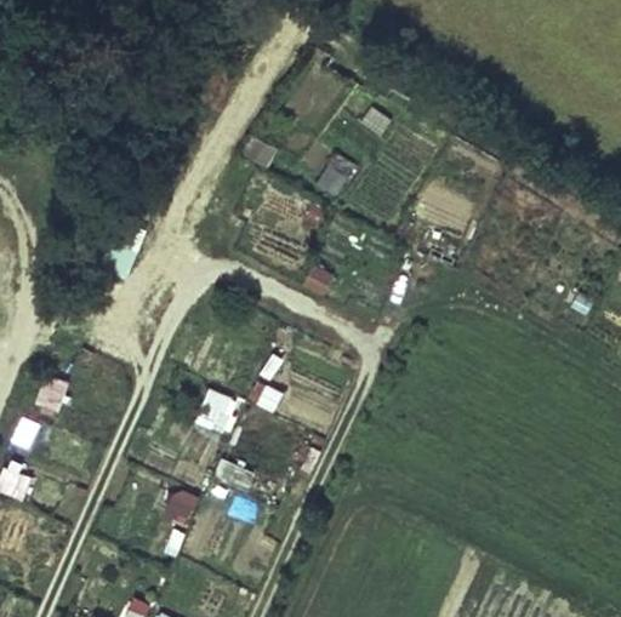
[(240,155),(268,169),(277,148),(249,136),(240,155)]
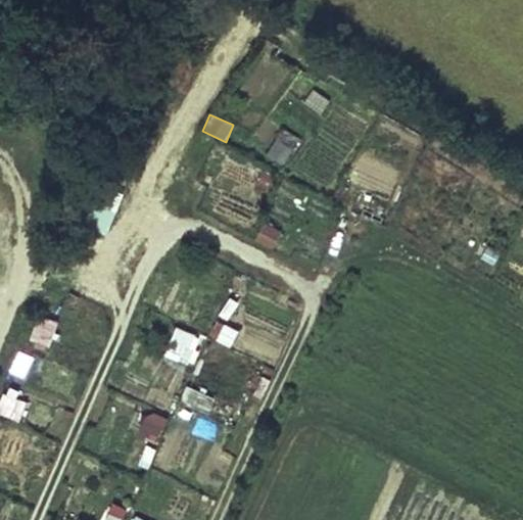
[(284,132),(269,157),(283,166),(297,140),(284,132)]
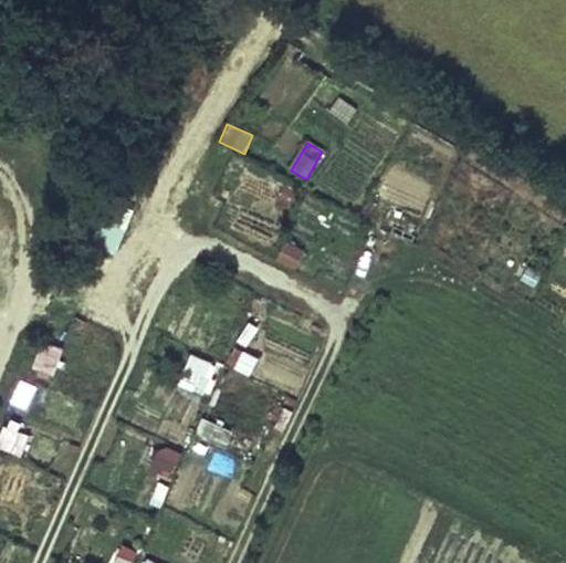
[(117,206),(101,248),(117,253),(133,212),(117,206)]
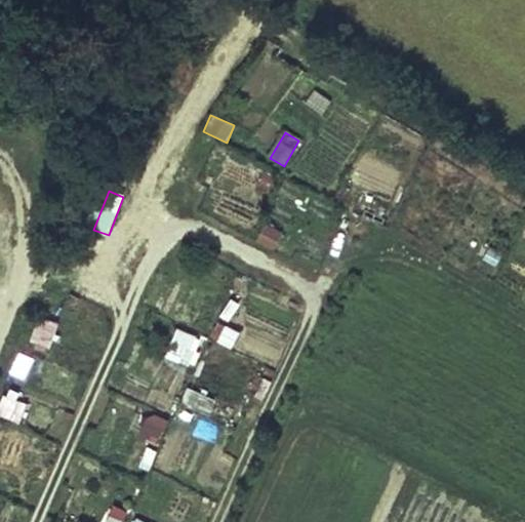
[(274,251),(283,233),(264,223),(254,241),(274,251)]
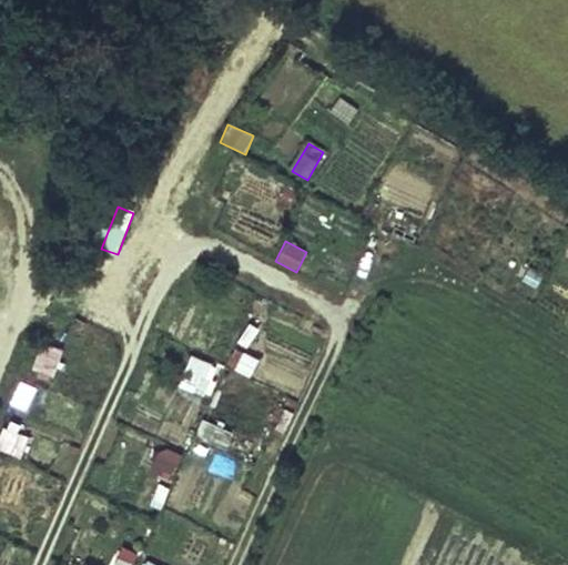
[(29,376),(51,385),(64,352),(42,343),(29,376)]
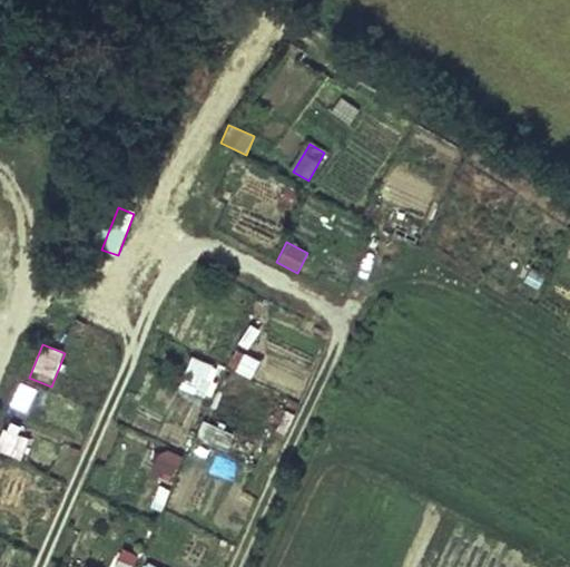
[(234,373),(253,380),(259,360),(241,353),(234,373)]
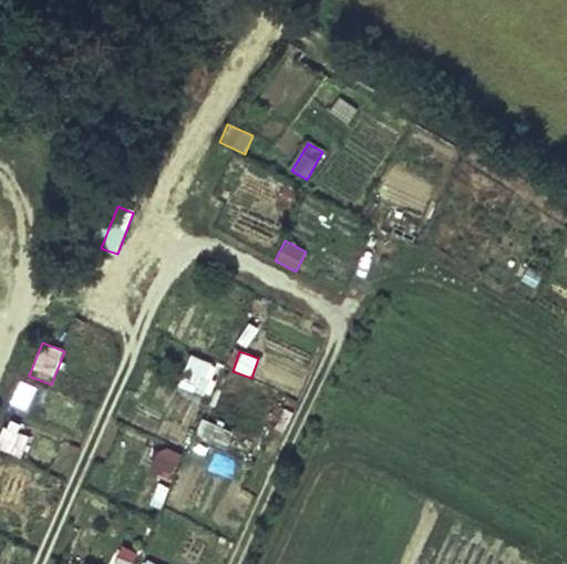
[(209,397),(218,365),(188,356),(179,388),(209,397)]
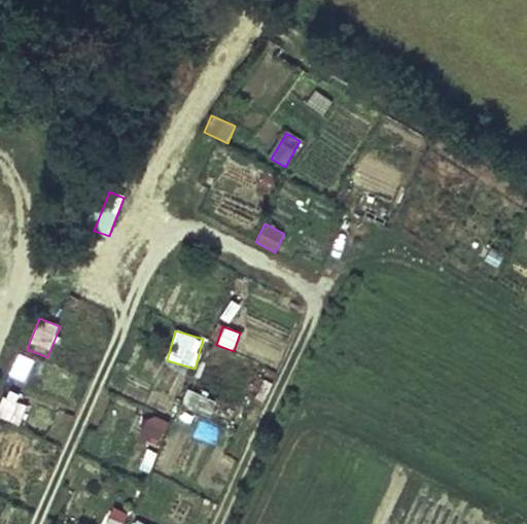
[(183,410),(213,415),(215,397),(185,392),(183,410)]
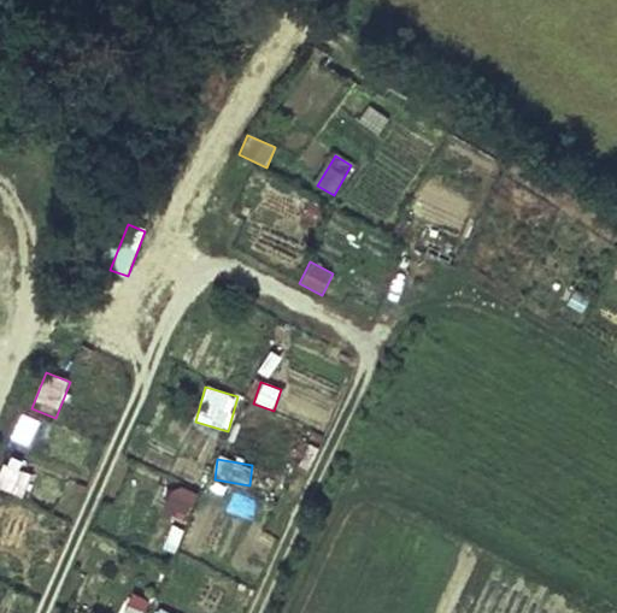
[(0,465),(0,489),(24,497),(33,475),(1,463),(0,465)]
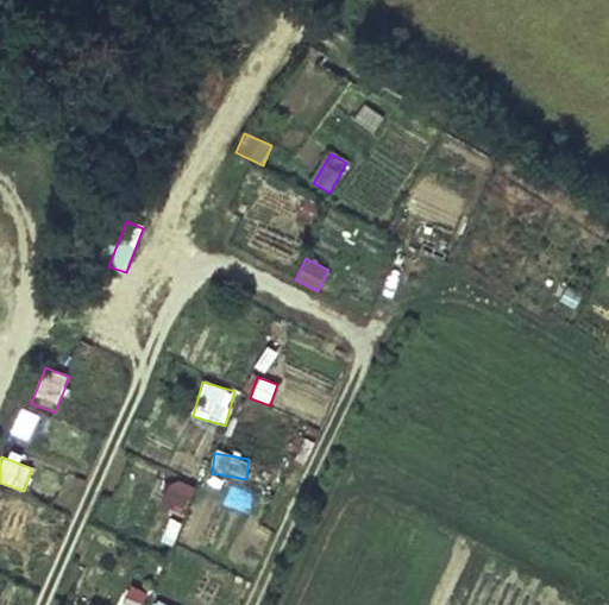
[(183,514),(196,489),(174,478),(162,503),(183,514)]
